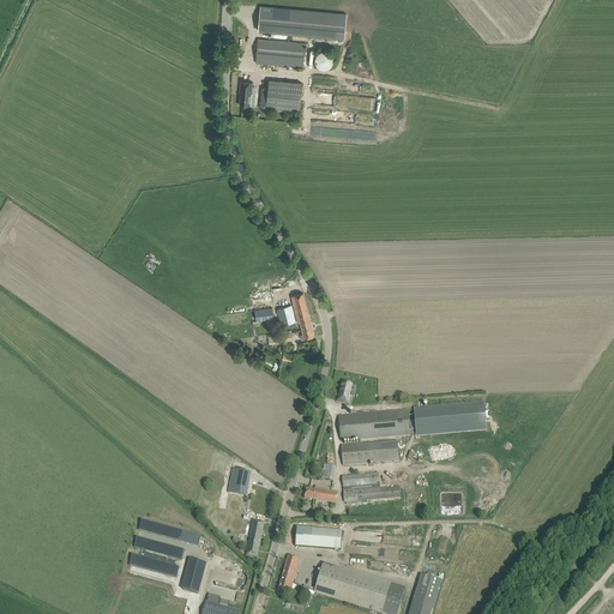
[(259,31),(344,38),(347,14),(260,6),(259,31)]
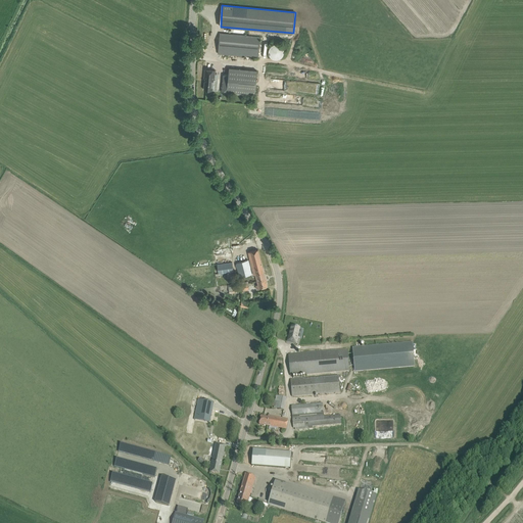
[(218,53),(258,57),(260,37),(220,34),(218,53)]
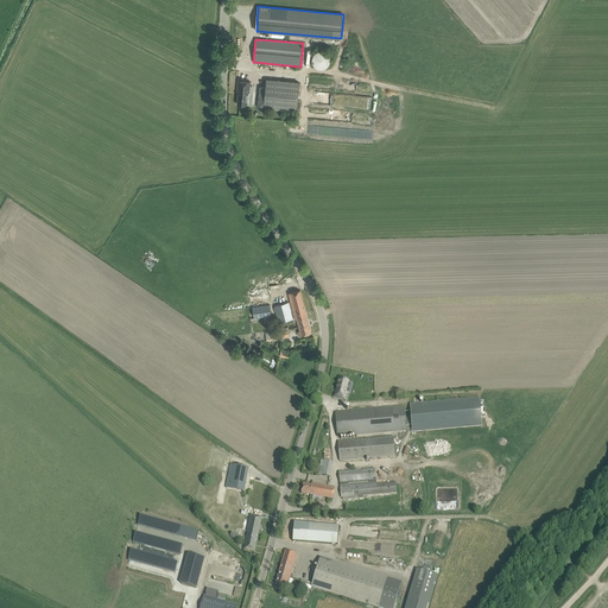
[(330,63),(330,61),(330,57),(329,56),(328,52),(324,51),(322,50),(320,51),(316,52),(314,55),(312,57),(312,59),(312,63),(315,65),(317,68),(320,69),(322,69),(325,68),(327,67),(328,65),(329,64),(330,63)]
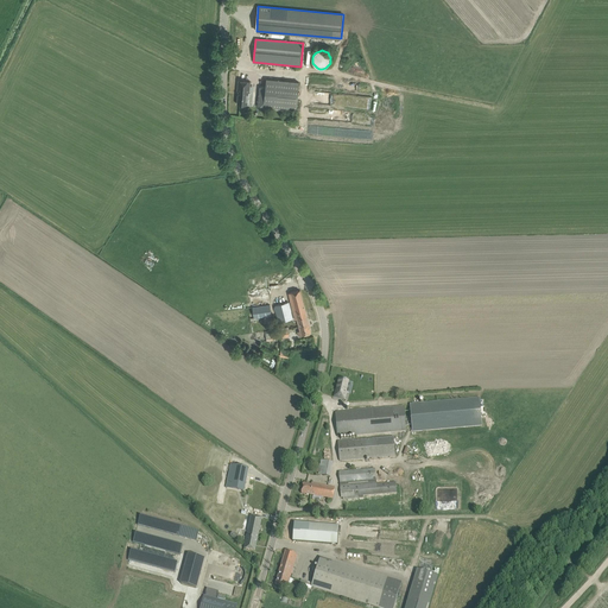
[(264,108),(297,111),(299,82),(266,78),(266,87),(260,87),(258,101),(264,102),(264,108)]
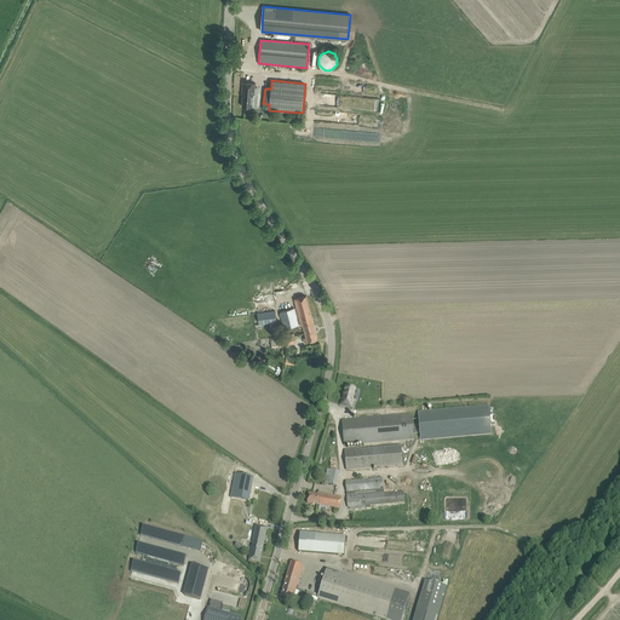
[(244,92),(242,105),(252,107),(253,93),(254,93),(256,82),(244,81),(242,92),(244,92)]
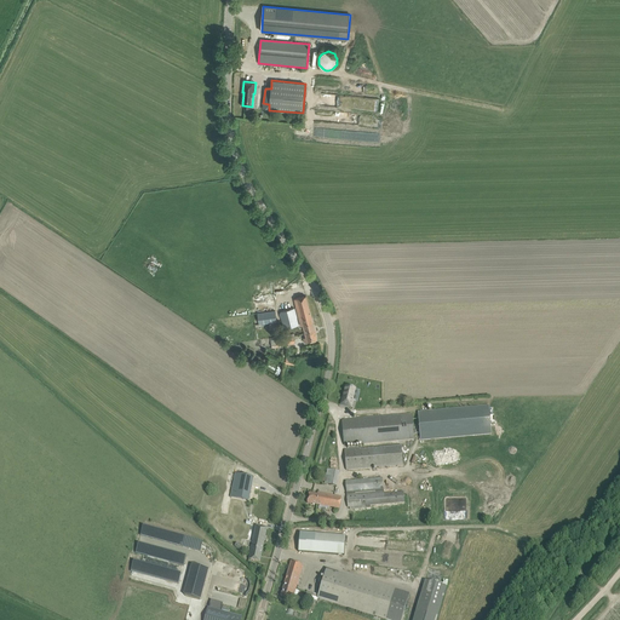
[(303,326),(305,334),(315,332),(305,296),(294,299),(302,326),(303,326)]
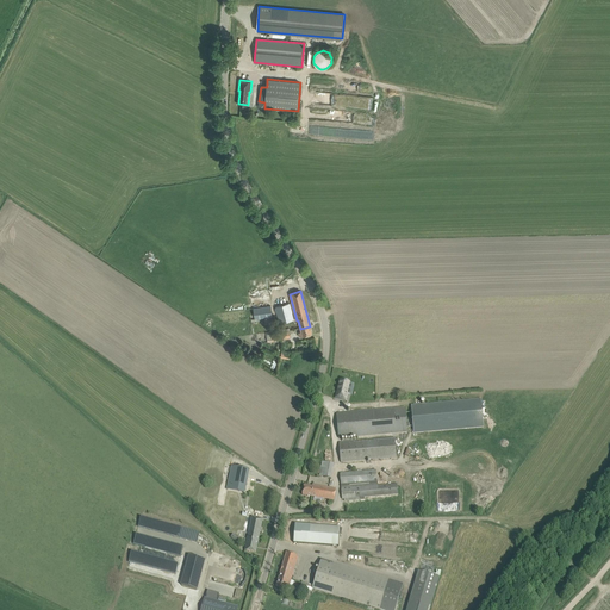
[(293,321),(288,304),(277,306),(280,323),(293,321)]
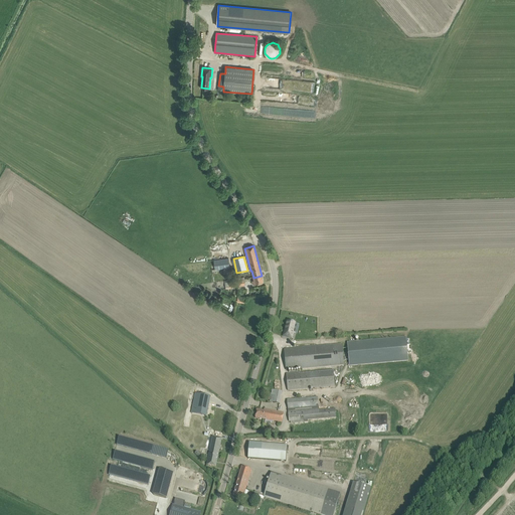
[(213,261),(214,270),(224,268),(229,268),(228,259),(223,260),(213,261)]
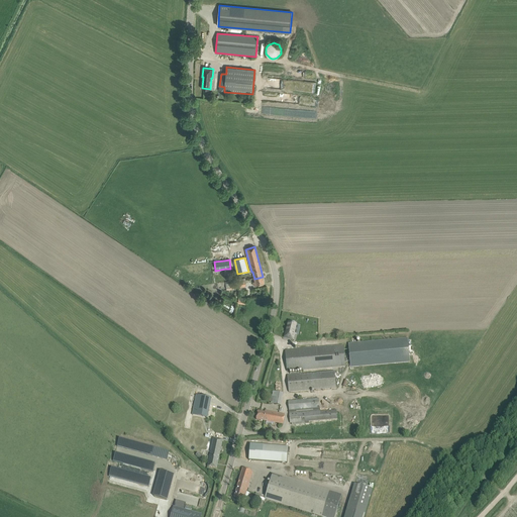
[(254,279),(255,282),(253,282),(253,286),(265,283),(263,277),(254,279)]
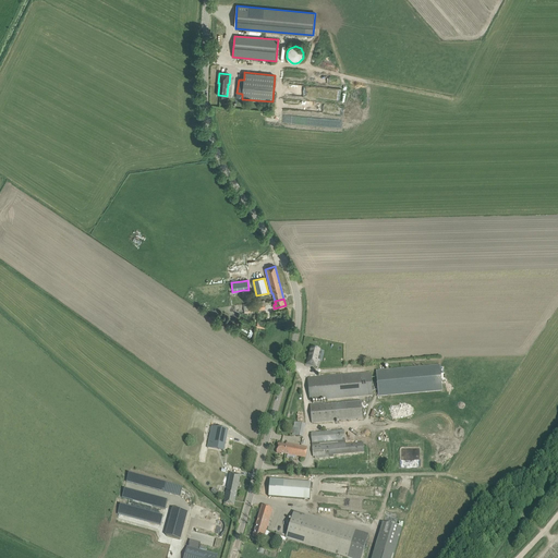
[(243,304),(244,313),(254,312),(253,303),(243,304)]
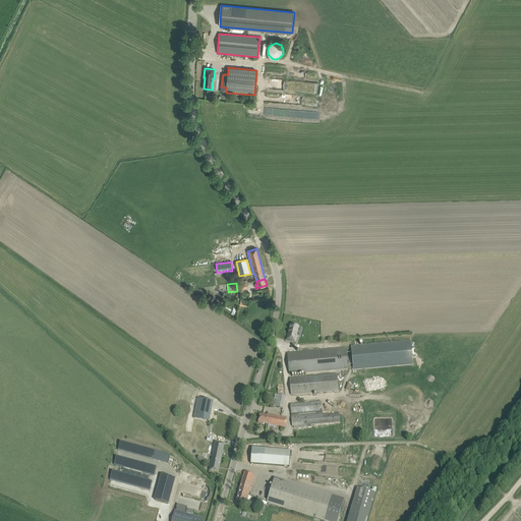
[(288,335),(286,341),(295,343),(296,337),(298,327),(291,325),(288,335)]
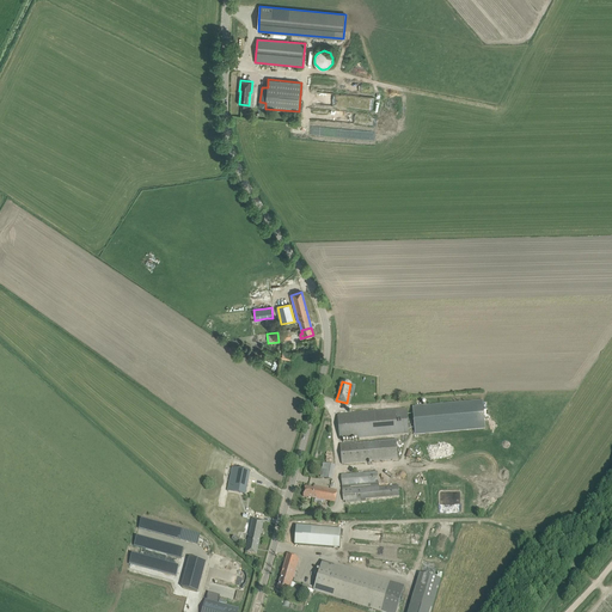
[(488,420),(487,409),(483,409),(483,401),(482,401),(412,408),(415,435),(484,428),(485,428),(484,420),(488,420)]
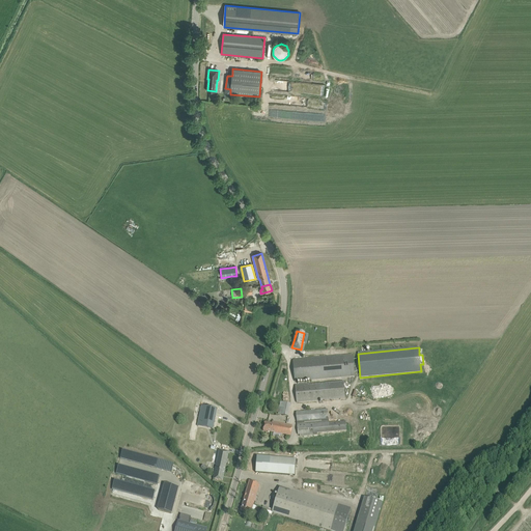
[(353,355),(292,360),(295,382),(355,376),(353,355)]
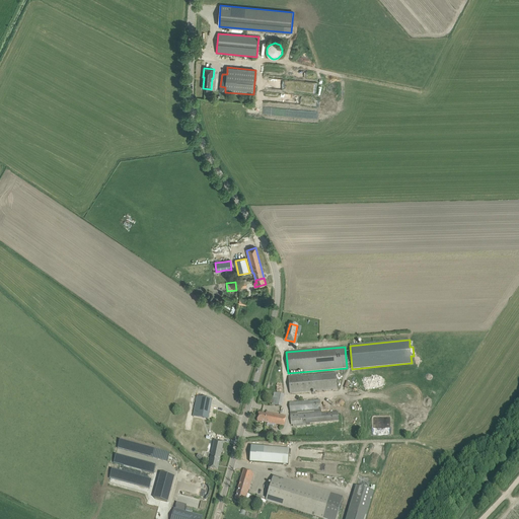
[(336,373),(293,376),(288,377),(290,393),(295,393),(338,389),(336,373)]
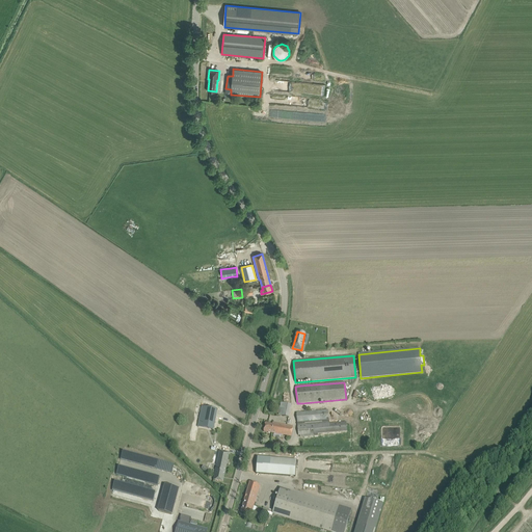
[(281,403),(280,408),(278,408),(277,414),(278,414),(278,416),(289,417),(291,404),(281,403)]
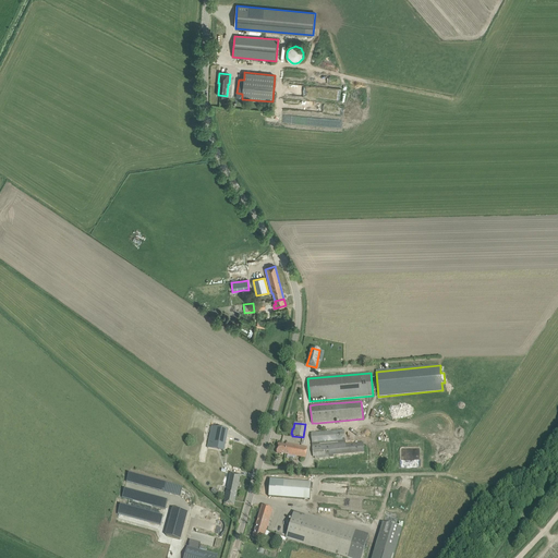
[(211,426),(208,441),(225,445),(228,429),(222,428),(211,426)]
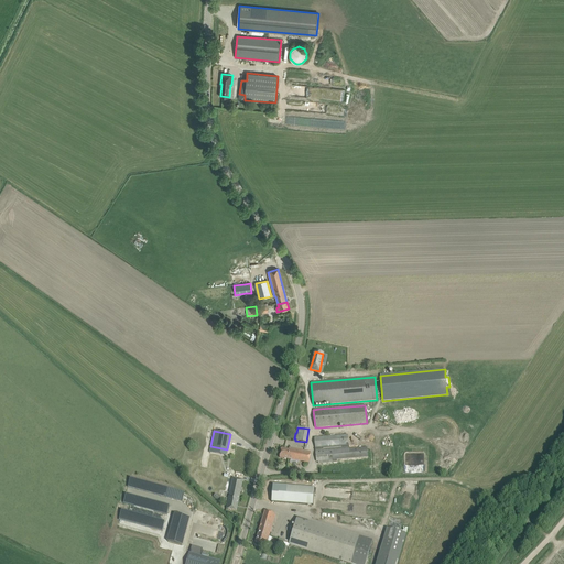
[(368,457),(367,448),(349,449),(348,435),(320,437),(314,437),(316,462),(318,462),(318,464),(324,463),(325,463),(337,462),(337,459),(368,457)]
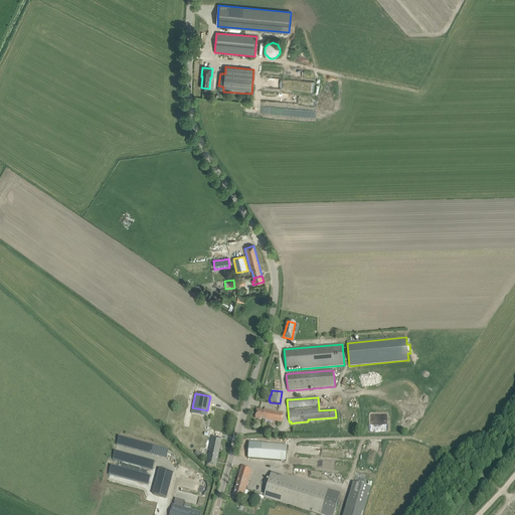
[(255,418),(282,422),(284,413),(264,409),(264,410),(256,409),(255,418)]
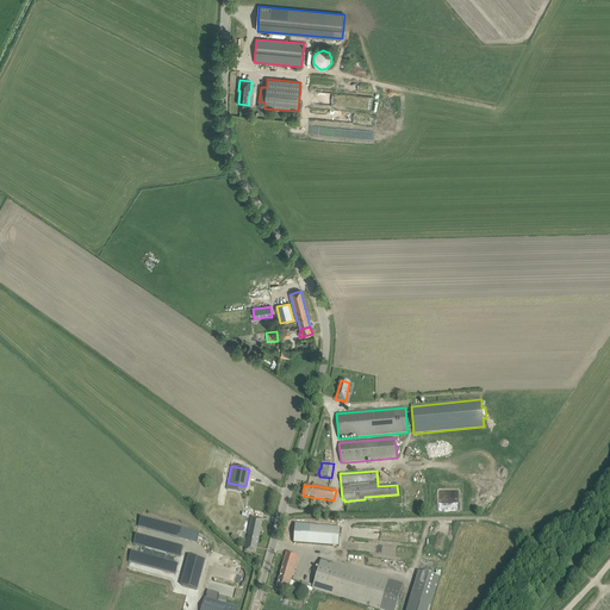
[(200,533),(141,516),(138,527),(197,543),(200,533)]
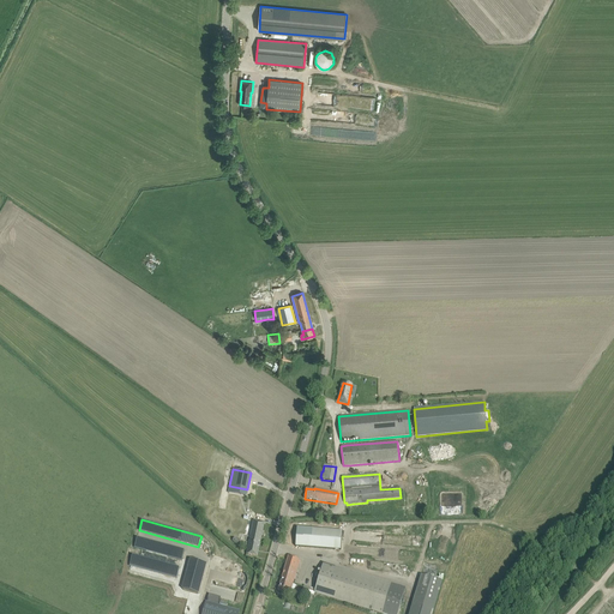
[(247,554),(258,557),(265,523),(254,521),(247,554)]
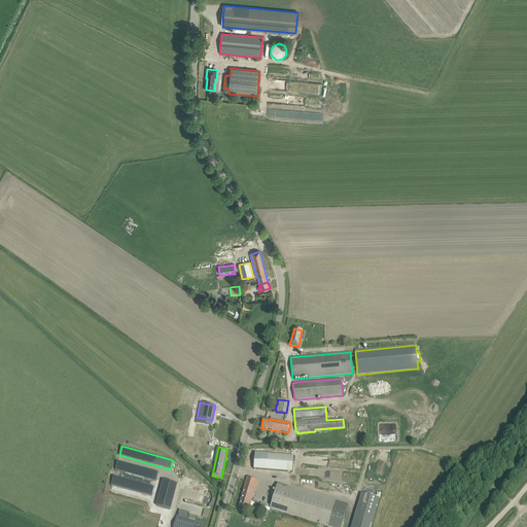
[(254,453),(253,469),(292,472),(293,456),(254,453)]
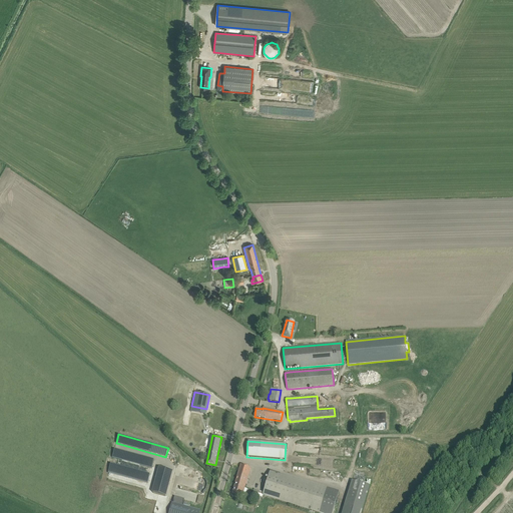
[(146,467),(151,468),(154,459),(148,458),(139,456),(137,464),(146,467)]
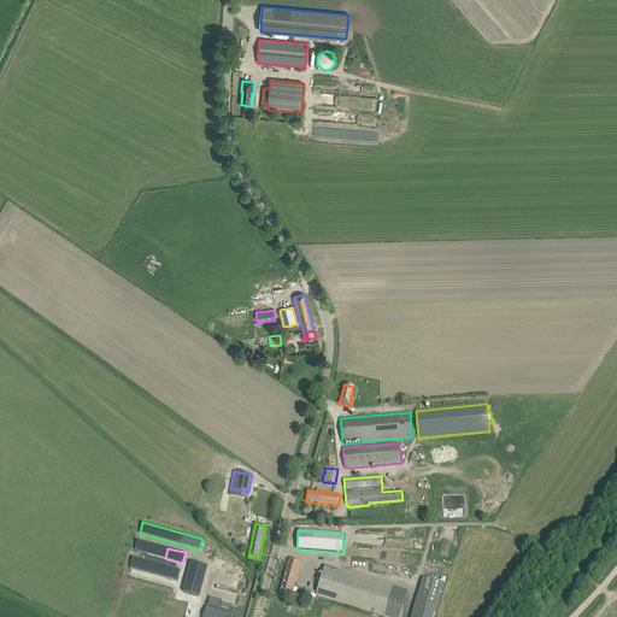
[(130,558),(129,568),(177,580),(180,569),(130,558)]
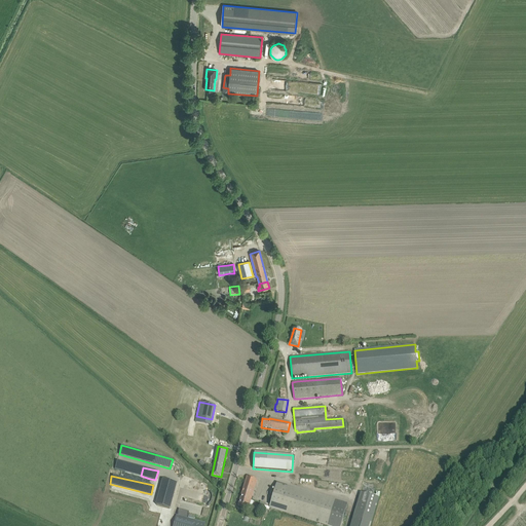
[(243,508),(247,510),(248,503),(249,504),(257,480),(252,478),(247,477),(238,506),(243,508)]
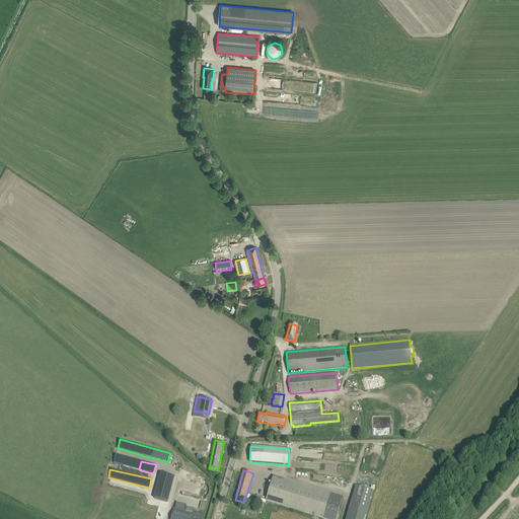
[(161,472),(154,498),(167,502),(174,476),(161,472)]
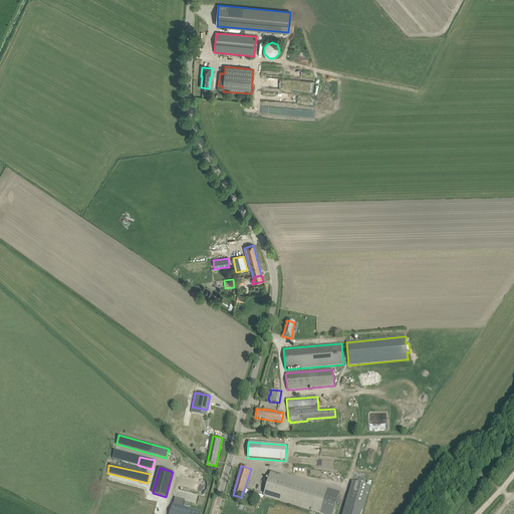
[(263,497),(319,513),(332,513),(339,492),(271,472),(263,497)]
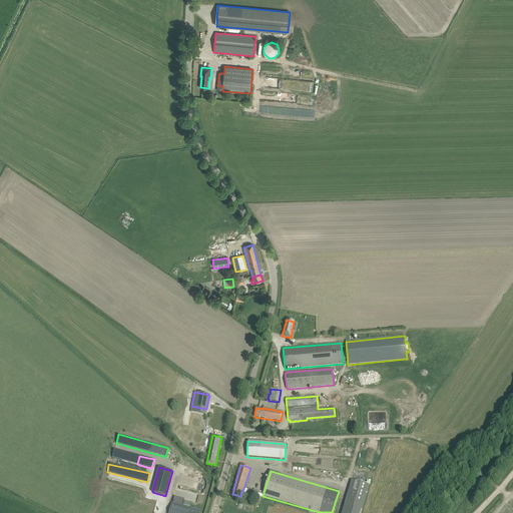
[(361,512),(368,485),(350,480),(341,512),(361,512)]
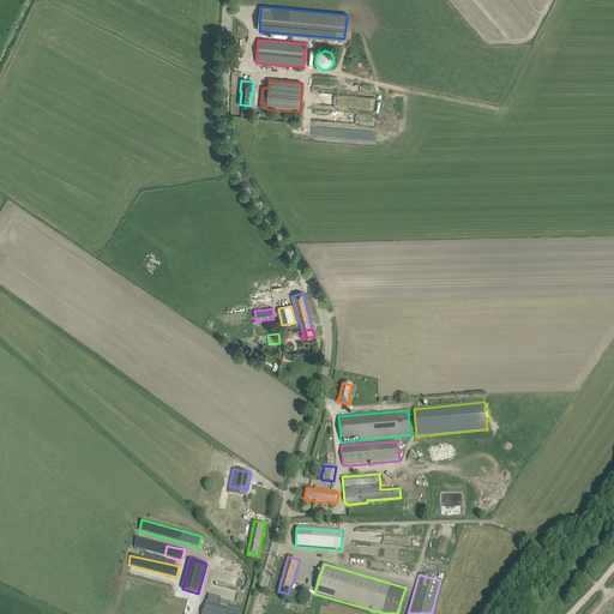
[(208,602),(206,602),(202,613),(239,613),(240,611),(218,605),(221,597),(209,595),(208,602)]
